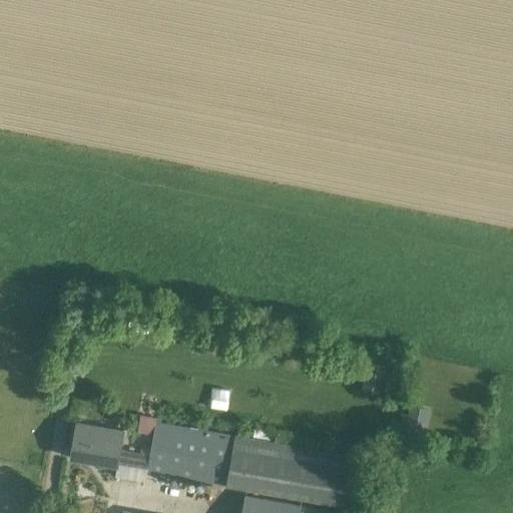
[(400,413),(396,434),(424,439),(424,438),(430,410),(411,406),(409,415),(405,414),(400,413)]
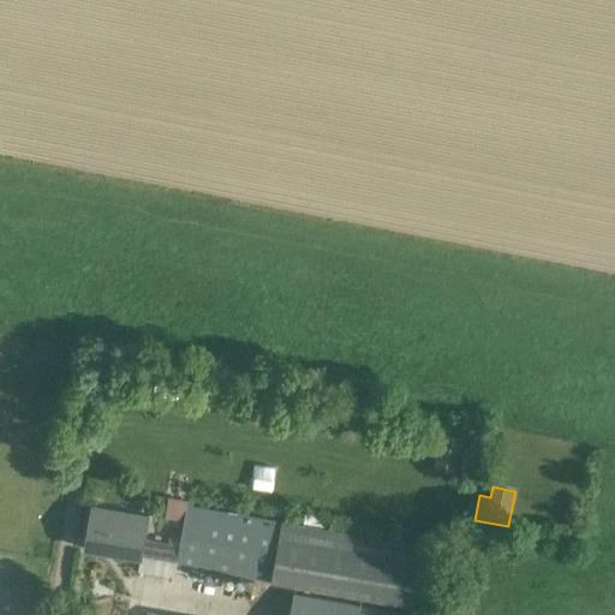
[(149,515),(117,511),(93,506),(85,549),(141,559),(141,555),(178,562),(177,565),(418,605),(429,547),(196,507),(197,502),(175,500),(173,518),(184,520),(181,536),(172,533),(171,543),(144,538),(149,515)]
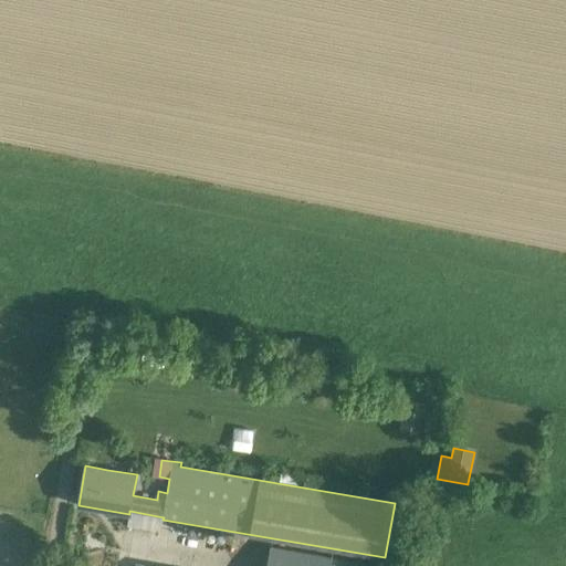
[(384,565),(271,546),(266,565),(384,565)]
